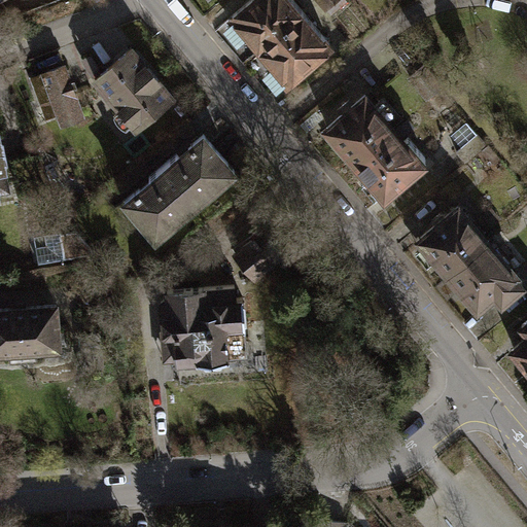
[(296,0),(268,0),(241,23),(271,58),(314,21),(296,0)]
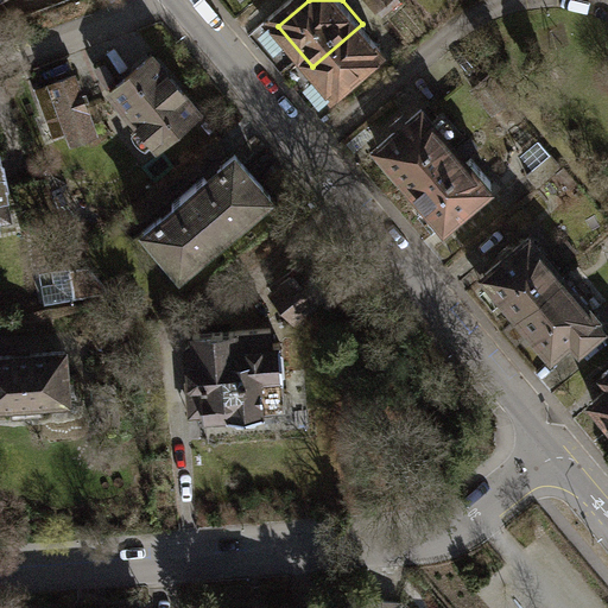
[(387,0),(366,0),(384,21),(397,11),(387,0)]
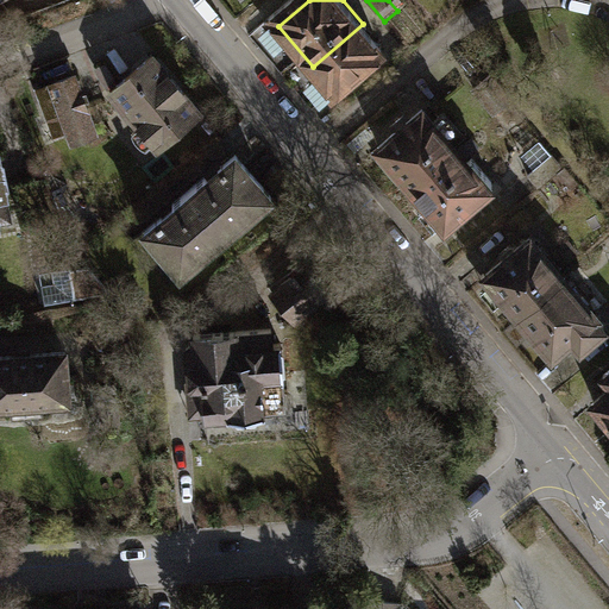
[(363,24),(313,67),(346,107),(397,64),(363,24)]
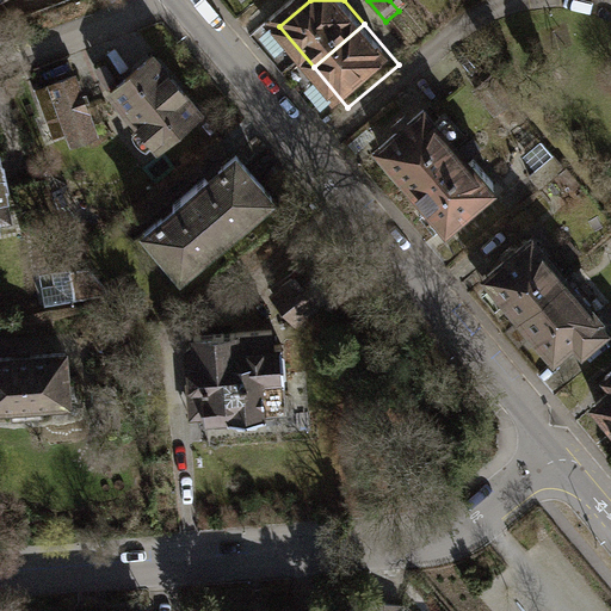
[(154,57),(112,92),(158,147),(201,112),(154,57)]
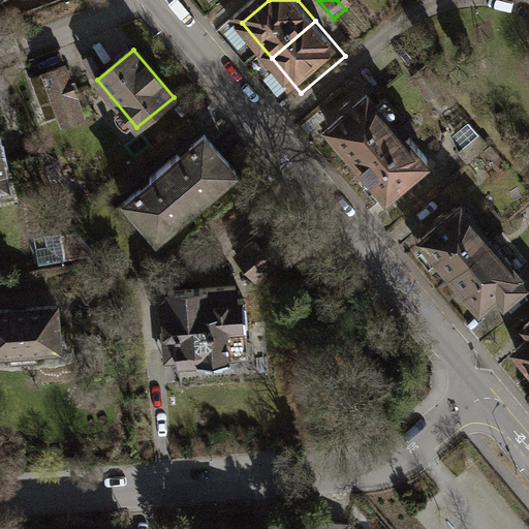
[(60,116),(81,107),(65,66),(34,79),(41,98),(52,94),(60,116)]
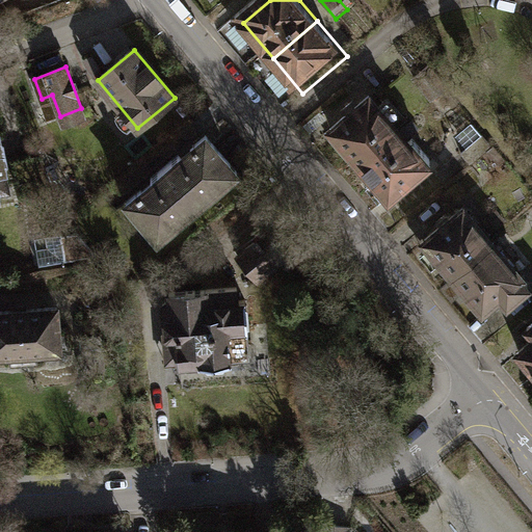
[(331,129),(361,162),(399,131),(370,97),(331,129)]
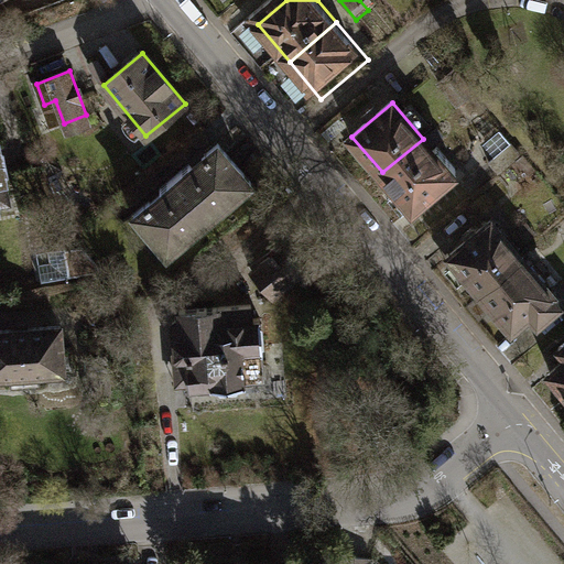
[(382,172),(413,209),(453,175),(452,174),(457,170),(438,148),(434,152),(423,139),(382,172)]
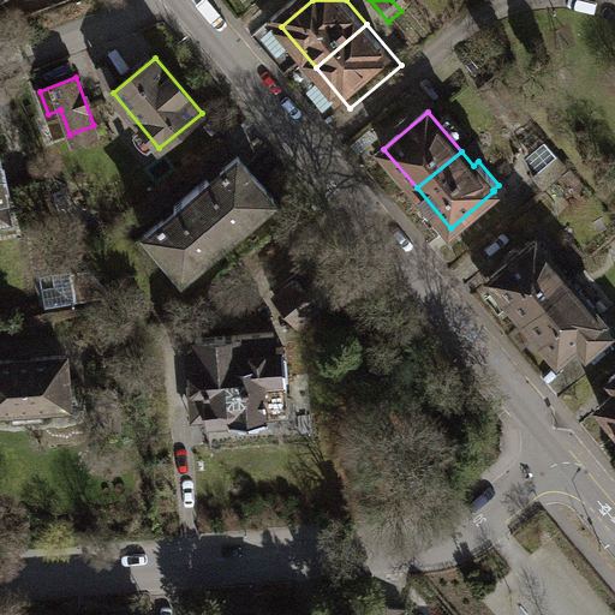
[(559,156),(535,177),(545,189),(568,168),(559,156)]
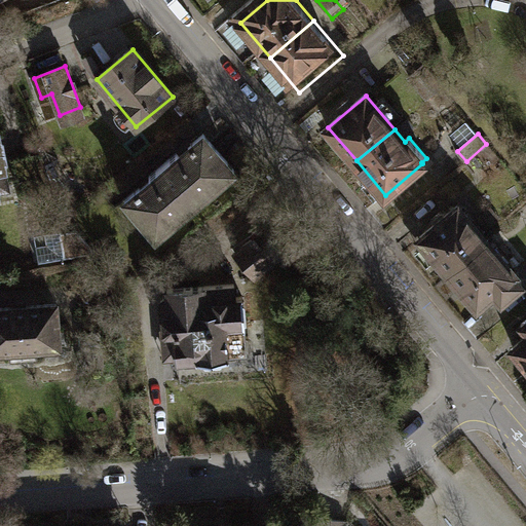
[(126,200),(156,235),(234,170),(205,135),(180,156),(178,153),(150,176),(152,179),(126,200)]
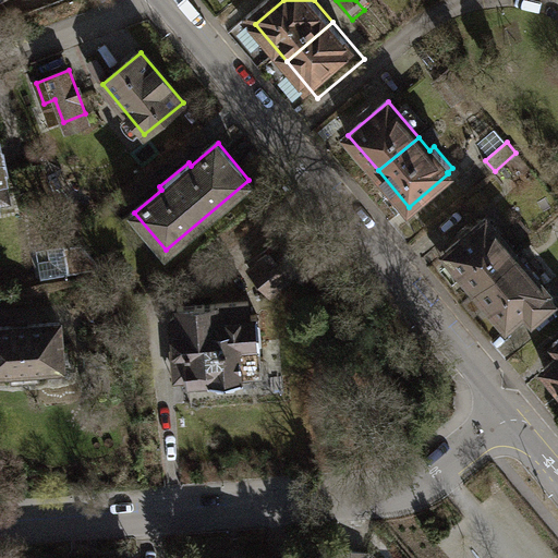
[(446,251),(476,287),(517,252),(486,216),(446,251)]
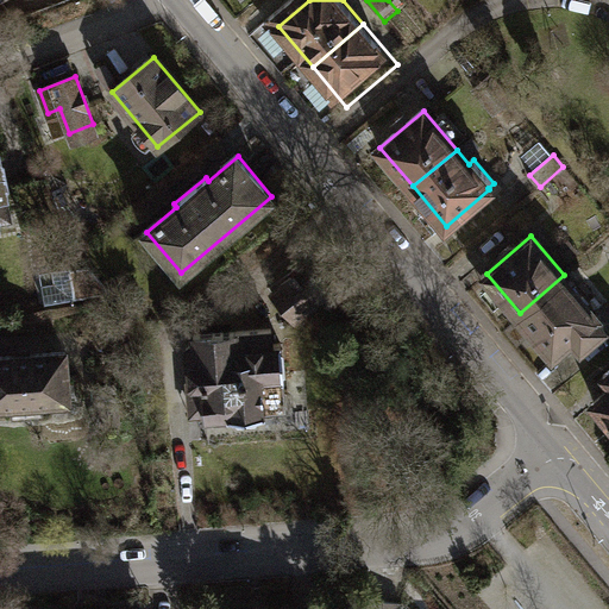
[(275,294),(296,320),(344,282),(322,256),(275,294)]
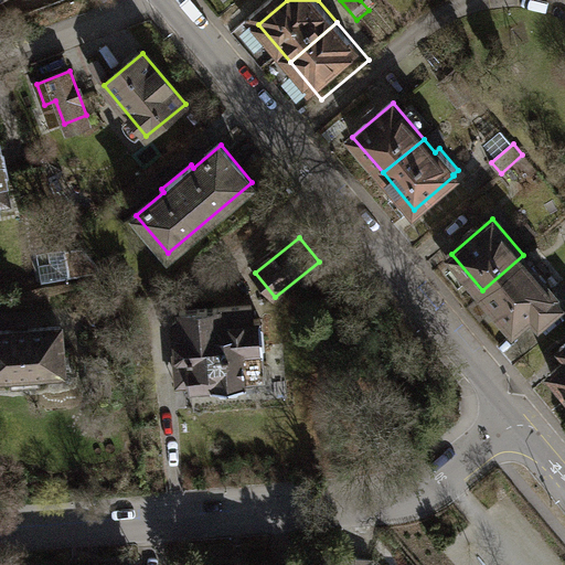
[(482,290),(513,327),(530,312),(540,322),(563,302),(523,255),(482,290)]
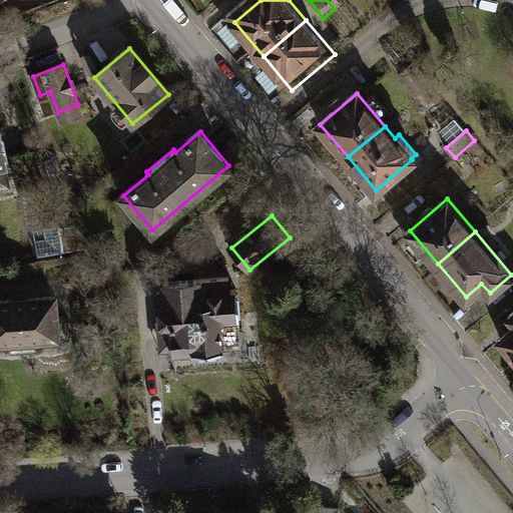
[(38,243),(41,261),(81,252),(77,234),(38,243)]
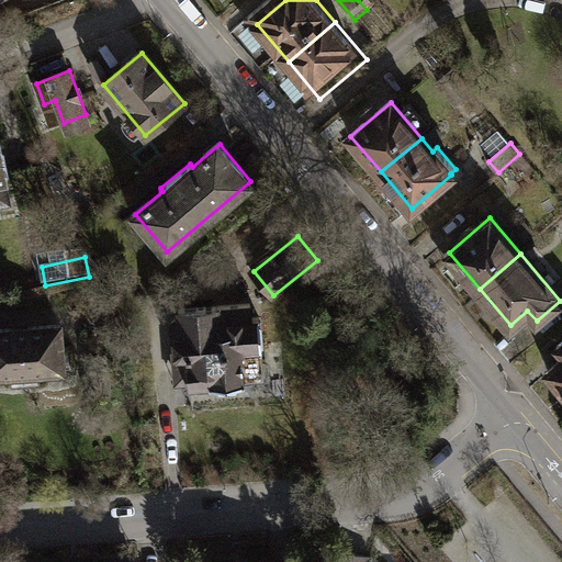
[(251,303),(180,308),(180,316),(177,316),(173,321),(176,352),(172,353),(175,371),(188,370),(189,386),(215,384),(221,389),(236,388),(239,382),(266,380),(260,317),(253,318),(251,303)]
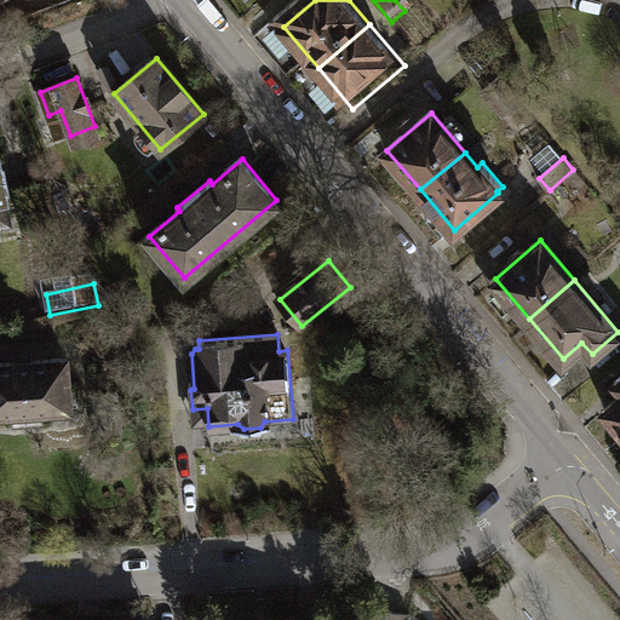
[(0,372),(0,429),(13,429),(15,440),(58,436),(58,425),(81,424),(78,367),(0,372)]
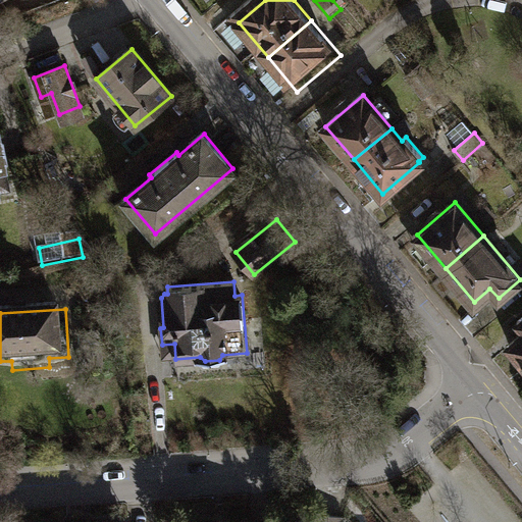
[(521,358),(521,317),(518,321),(521,326),(521,331),(509,343),(521,358)]
